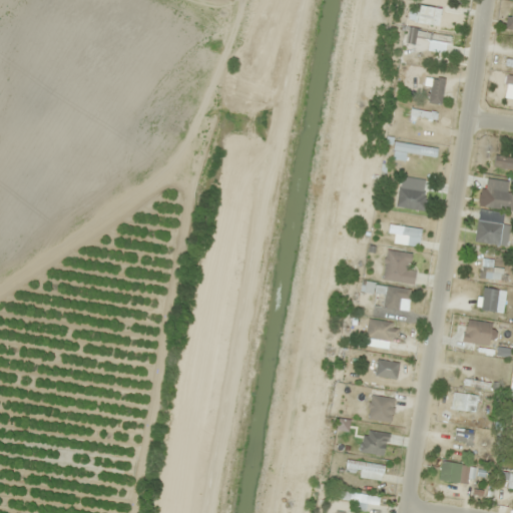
[(454,18),(419,13),(418,21),(453,27),(454,18)]
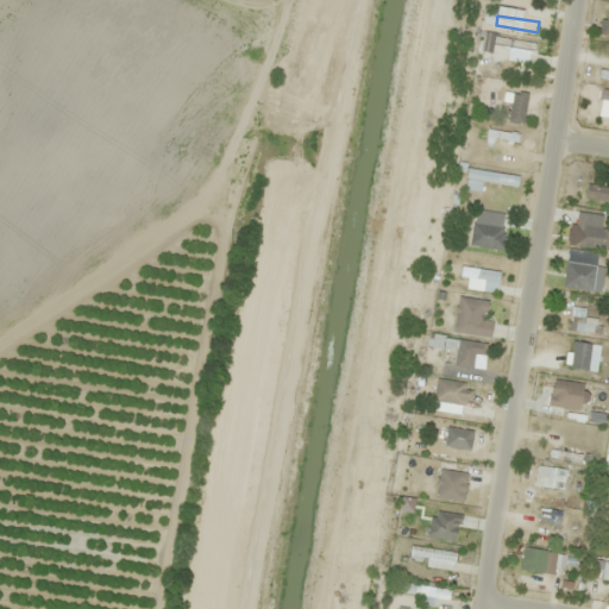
[(532,60),(535,44),(484,33),(482,49),(532,60)]
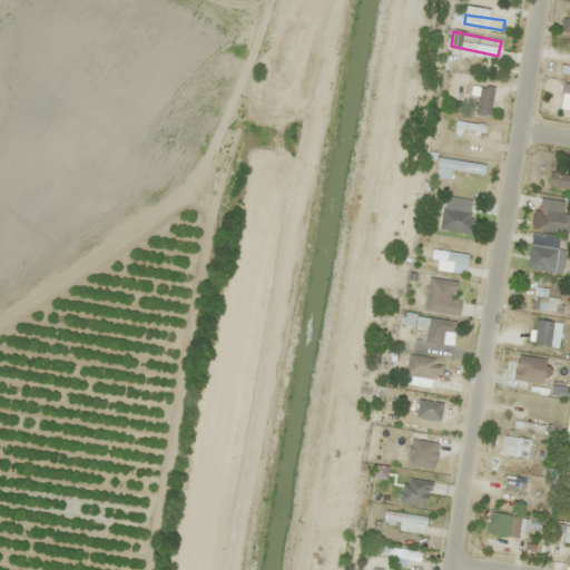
[(490,117),(494,89),(475,86),(474,94),(479,95),(475,115),(490,117)]
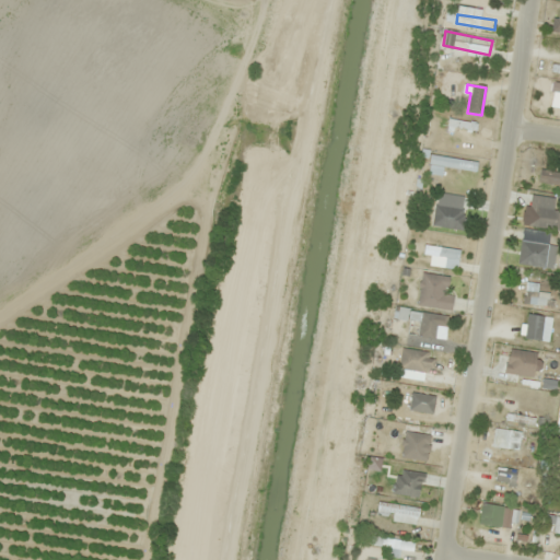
[(559,173),(539,170),(537,184),(559,187),(559,173)]
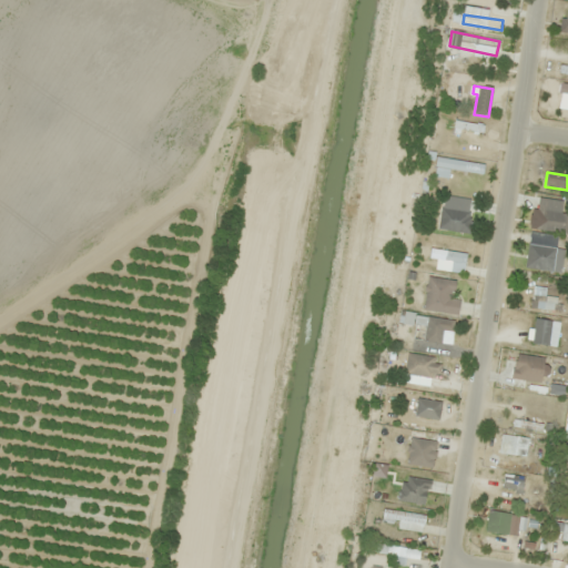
[(474,213),(442,208),(437,229),(469,234),(474,213)]
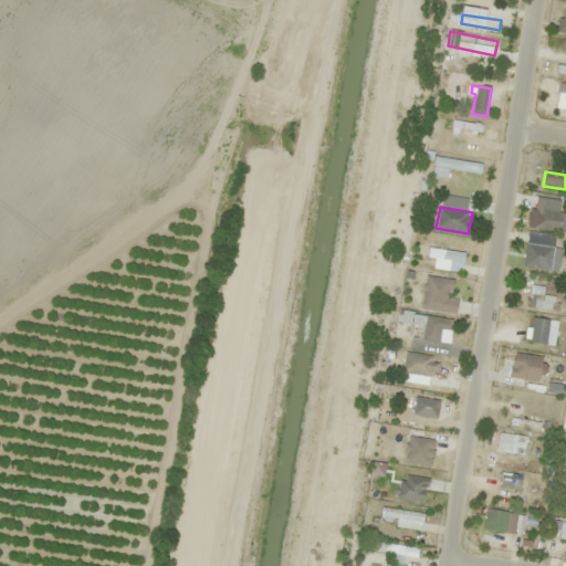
[(565,232),(565,213),(536,209),(533,228),(565,232)]
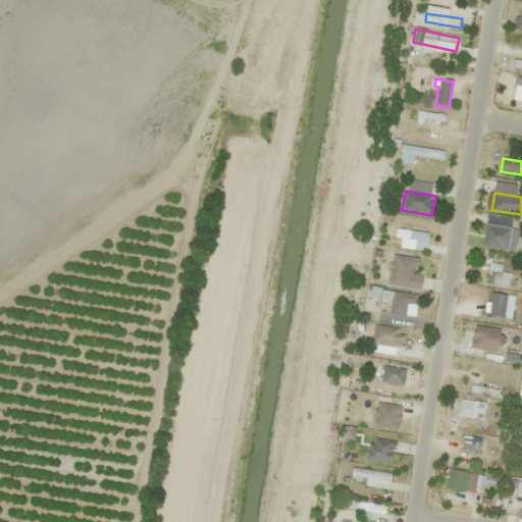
[(483,246),(509,250),(514,218),(488,213),(483,246)]
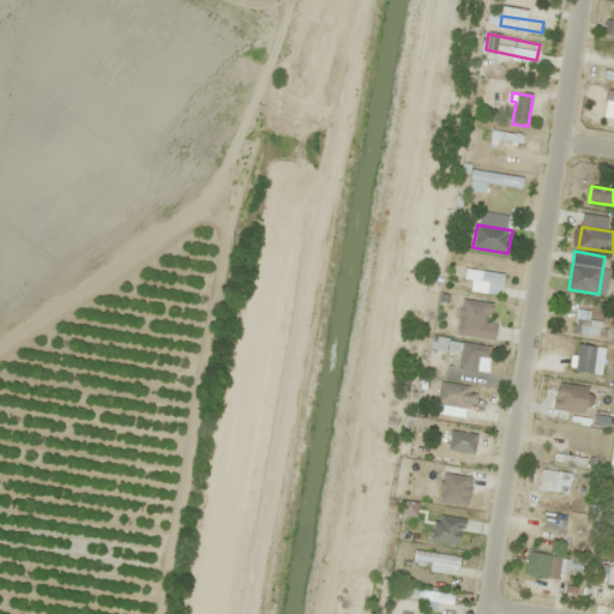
[(505,274),(465,269),(464,281),(504,284),(505,274)]
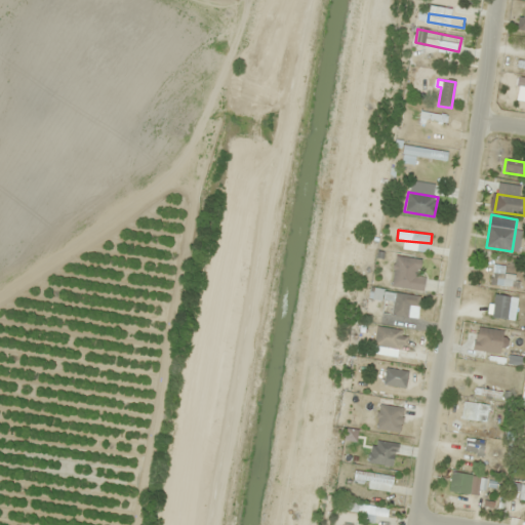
[(418,289),(420,271),(387,267),(386,276),(401,278),(400,287),(418,289)]
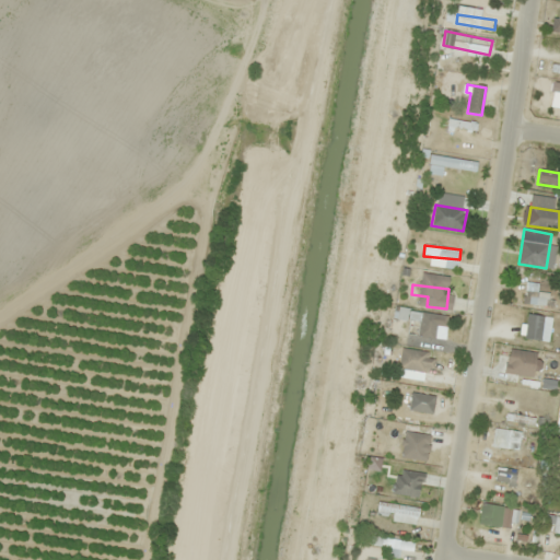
[(552,306),(555,293),(525,290),(524,303),(552,306)]
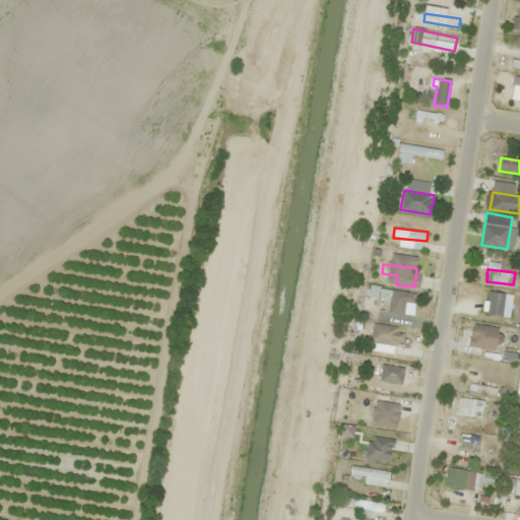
[(384,287),(371,286),(370,296),(383,298),(384,287)]
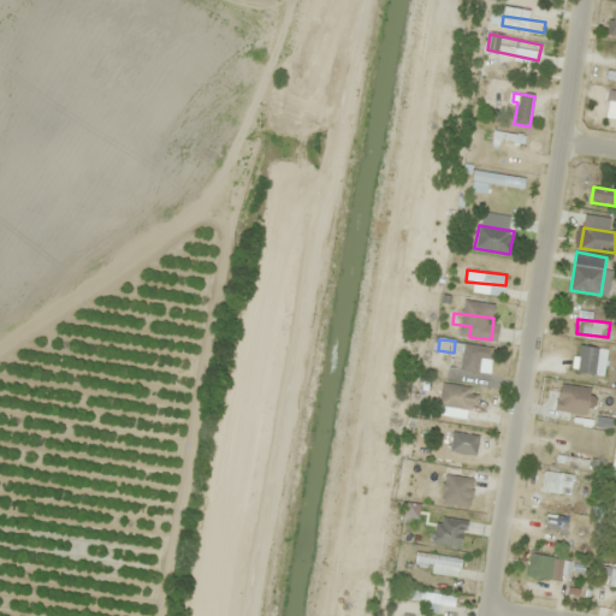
[(481,359),(492,360),(493,347),(463,344),(461,371),(480,372),(481,359)]
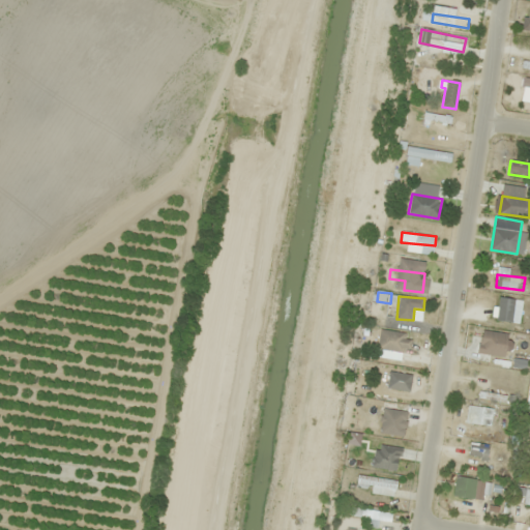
[(511,323),(517,299),(501,296),(496,319),(511,323)]
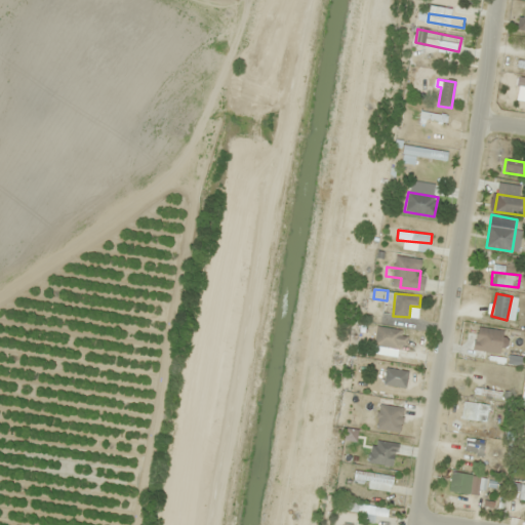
[(502,349),(503,330),(477,327),(475,350),(511,353),(511,349),(502,349)]
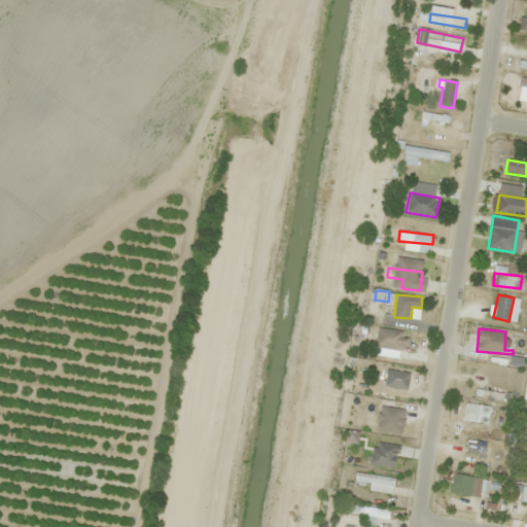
[(400,359),(402,345),(385,342),(382,356),(400,359)]
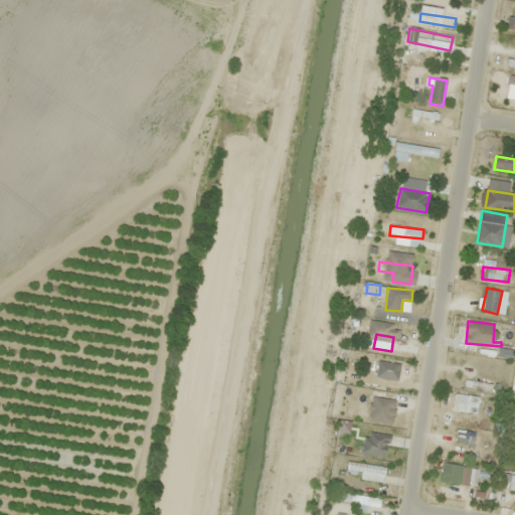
[(377,377),(398,380),(400,364),(379,361),(377,377)]
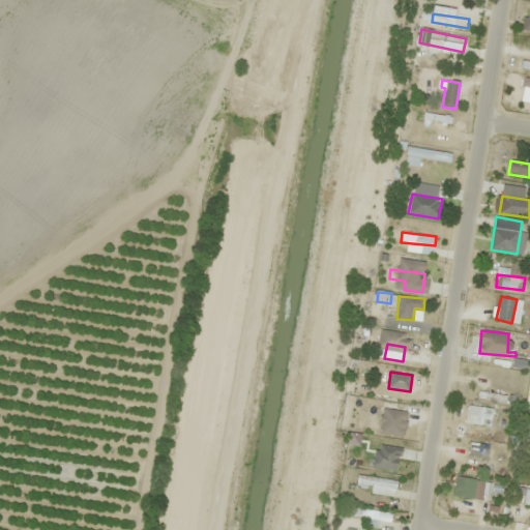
[(494,409),(472,407),(470,423),(492,427),(494,409)]
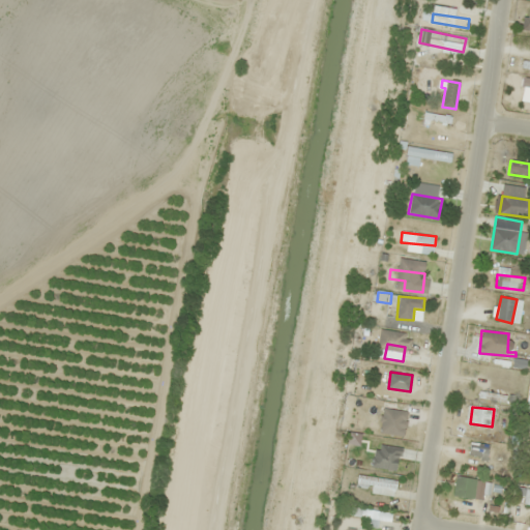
[(391,428),(408,428),(408,412),(391,412),(391,428)]
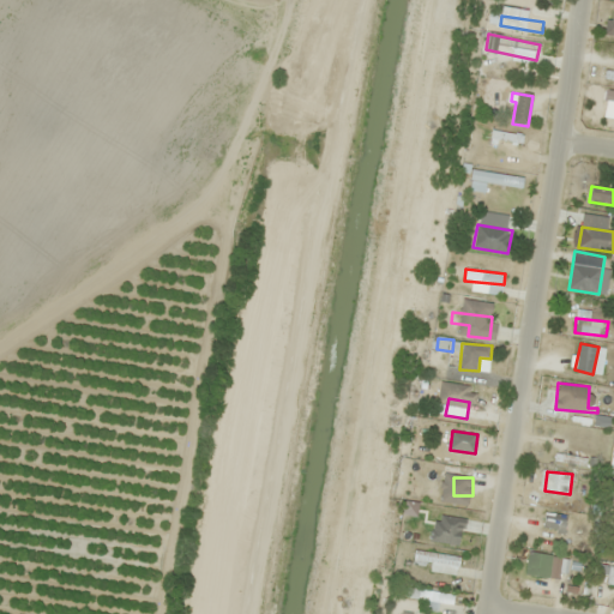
[(543,529),(566,531),(569,513),(546,511),(543,529)]
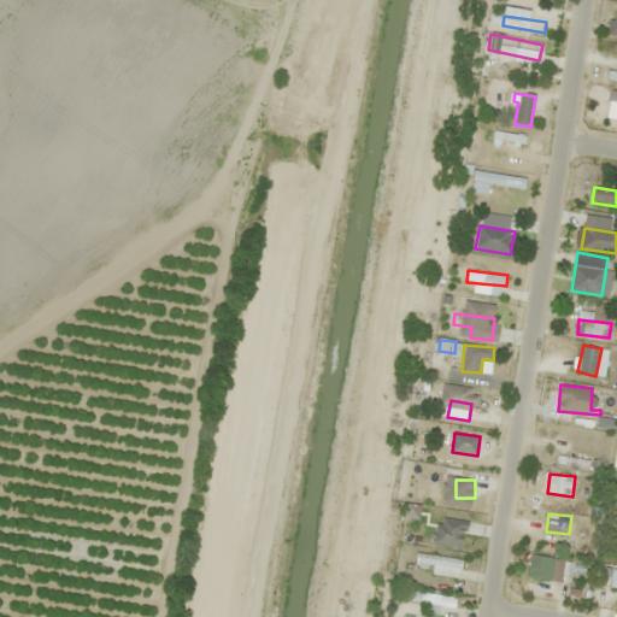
[(463,550),(469,522),(439,516),(433,542),(463,550)]
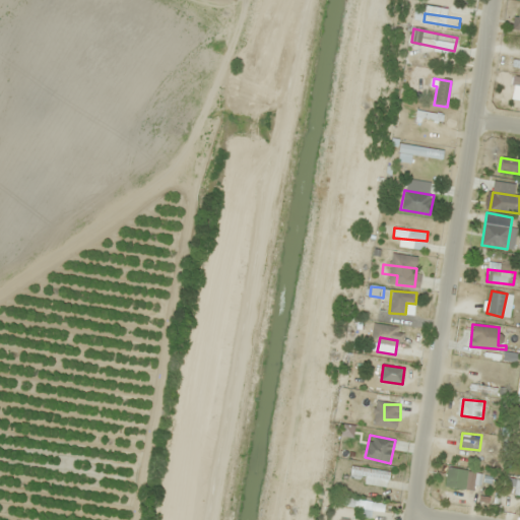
[(389,486),(390,470),(351,467),(350,475),(366,476),(365,484),(389,486)]
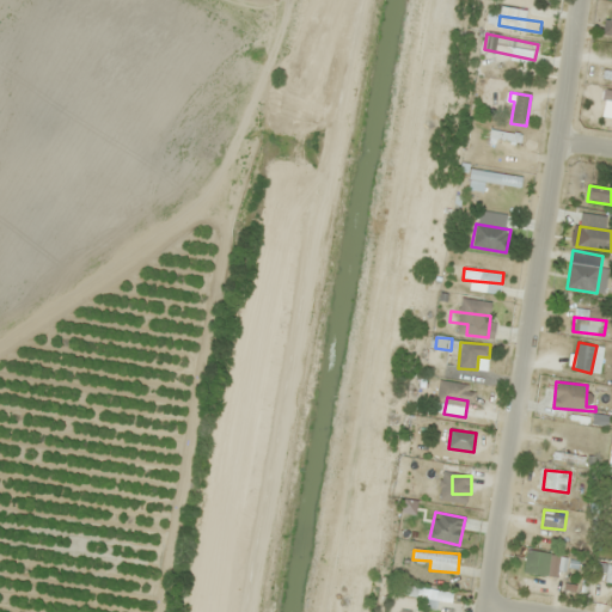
[(524,571),(548,575),(551,554),(527,550),(524,571)]
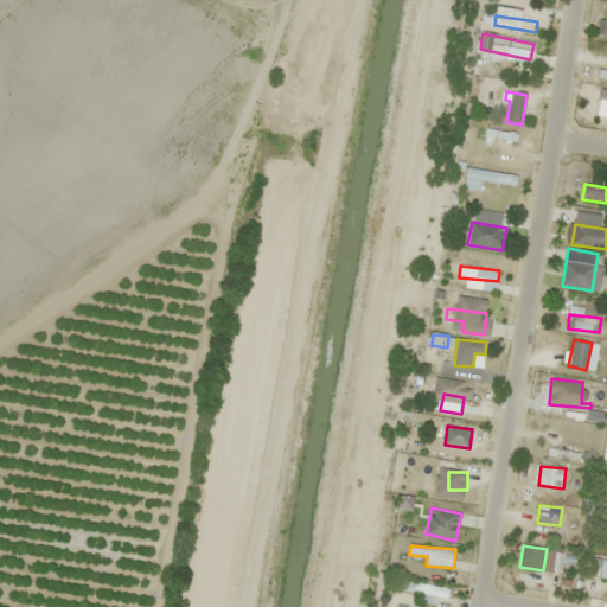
[(448,586),(422,586),(422,599),(428,599),(428,604),(448,604),(448,586)]
